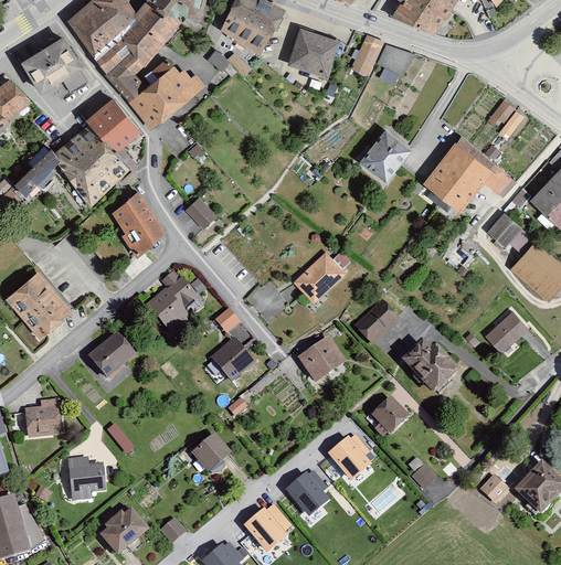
[(139,20),(135,12),(126,0),(91,0),(67,20),(96,59),(139,20)]
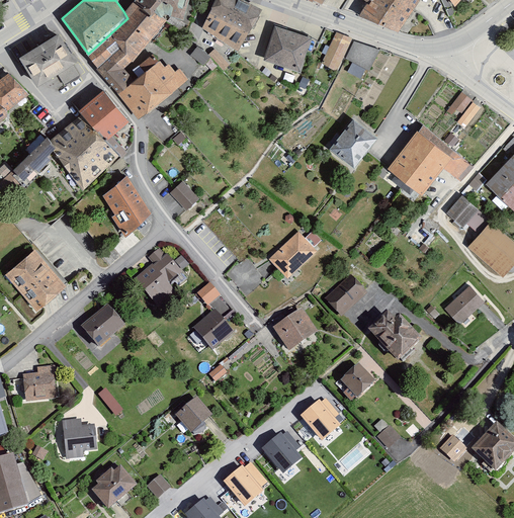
[(134,0),(134,1),(151,13),(154,10),(160,14),(165,11),(181,16),(185,0),(134,0)]
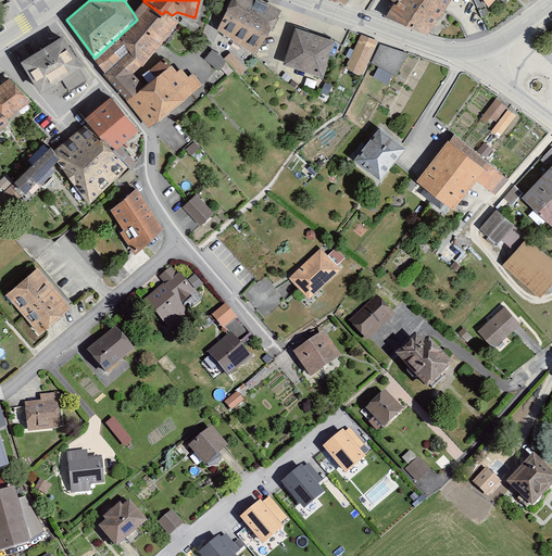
[(277,11),(255,0),(228,0),(213,30),(252,54),(277,11)]
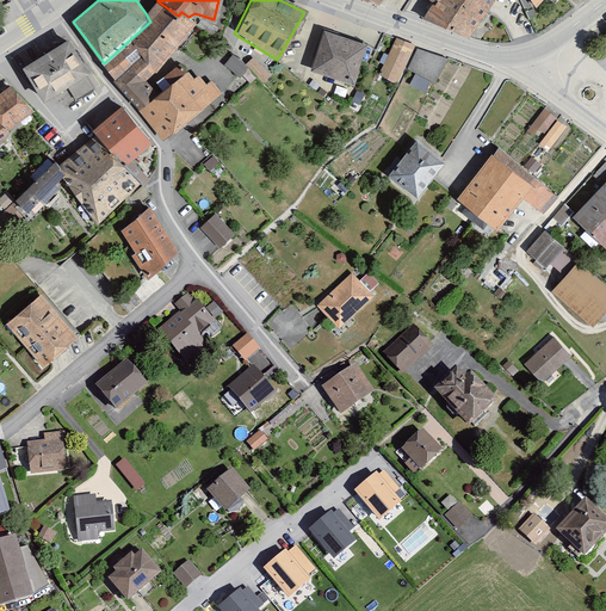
[(487,0),(432,0),(433,0),(422,16),(464,34),(487,0)]
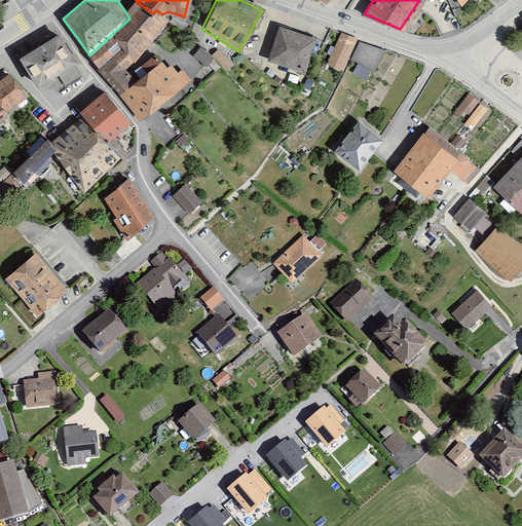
[(118,94),(136,80),(126,68),(169,20),(162,14),(156,10),(153,13),(136,1),(125,11),(129,19),(89,54),(100,72),(118,94)]
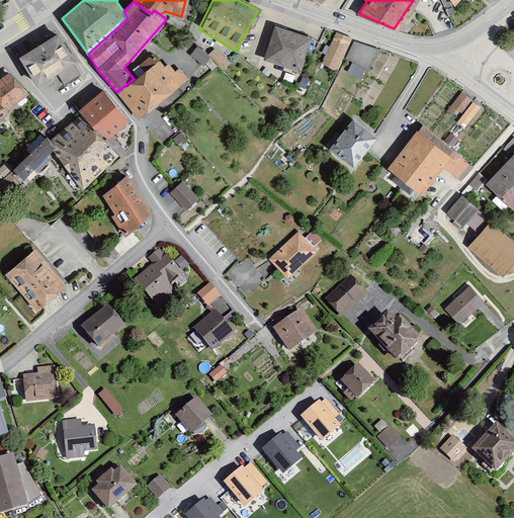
[(311,37),(275,25),(264,60),(300,72),(308,48),(311,37)]
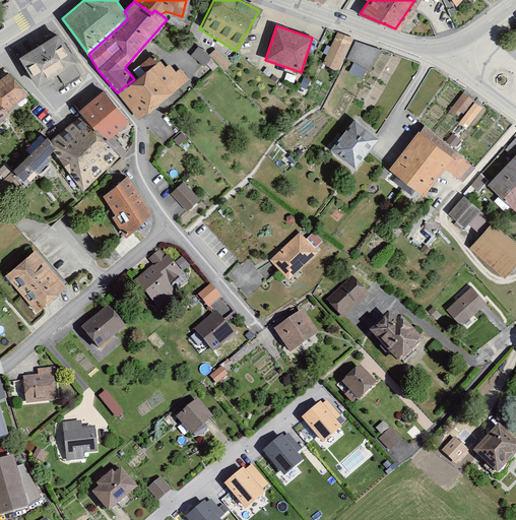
[(59,31),(18,56),(37,86),(55,75),(62,86),(78,77),(71,65),(77,62),(59,31)]
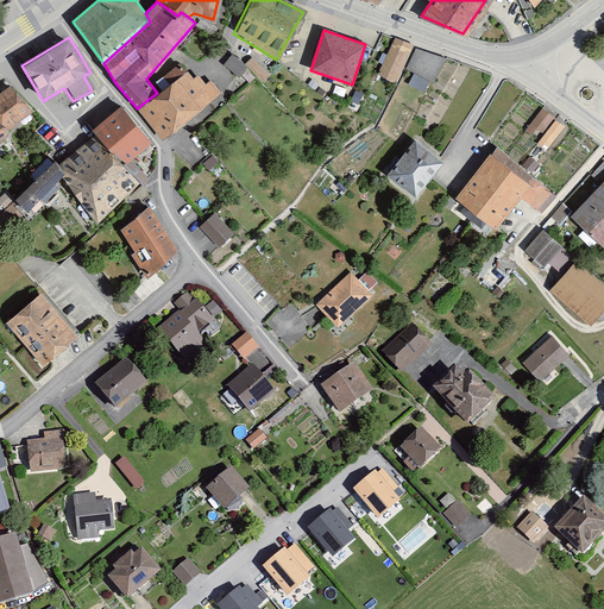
[(408,44),(392,37),(382,58),(373,75),(389,82),(408,44)]
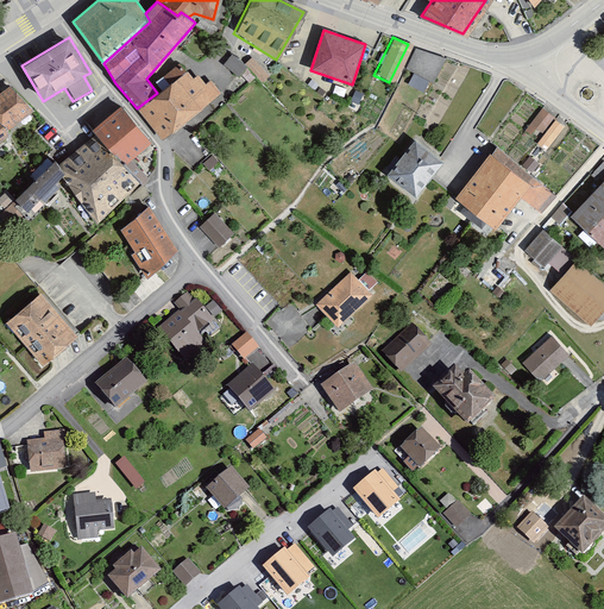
[(444,61),(416,46),(404,70),(432,83),(444,61)]
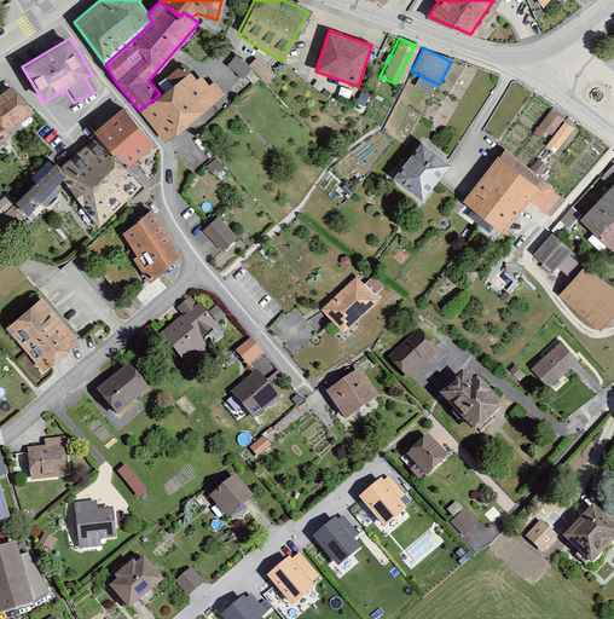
[(247,64),(233,55),(225,67),(242,77),(250,65),(247,64)]
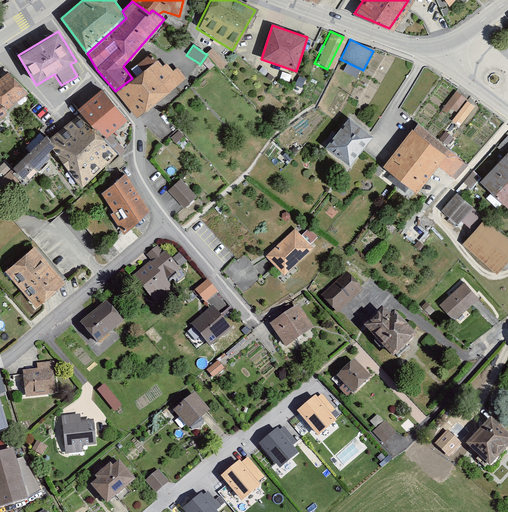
[(210,47),(204,53),(207,54),(214,63),(220,70),(227,63),(210,47)]
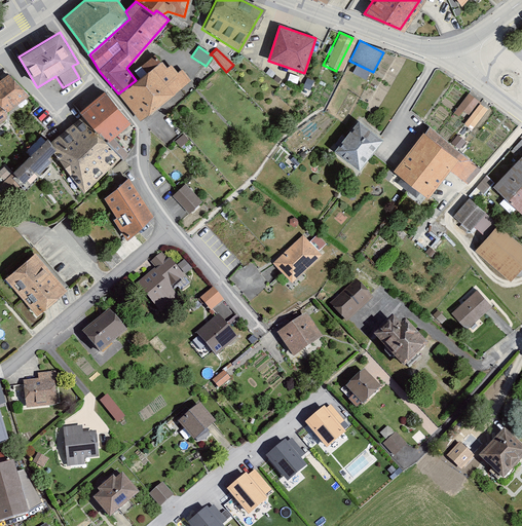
[(136,80),(118,94),(140,120),(190,79),(181,69),(177,72),(170,63),(166,66),(161,60),(136,80)]
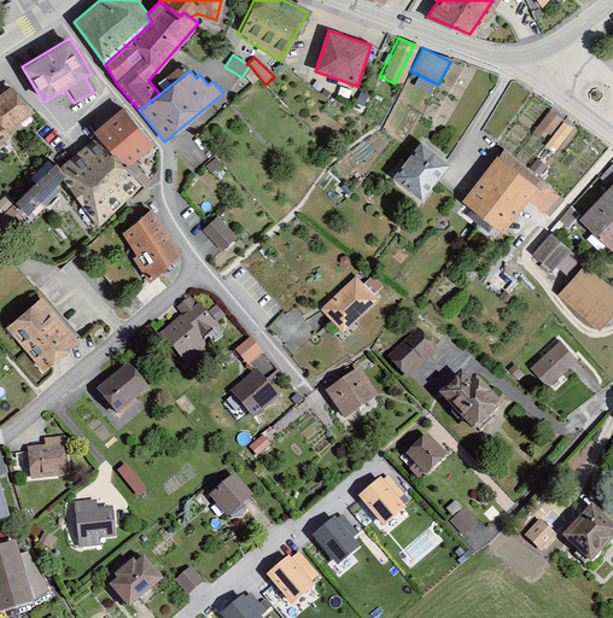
[(9,85),(0,91),(0,128),(5,133),(33,114),(9,85)]
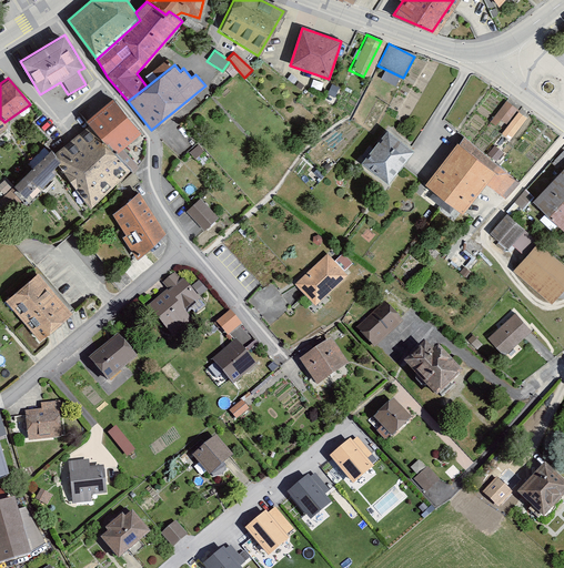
[(140,133),(111,99),(87,120),(90,123),(117,153),(140,133)]
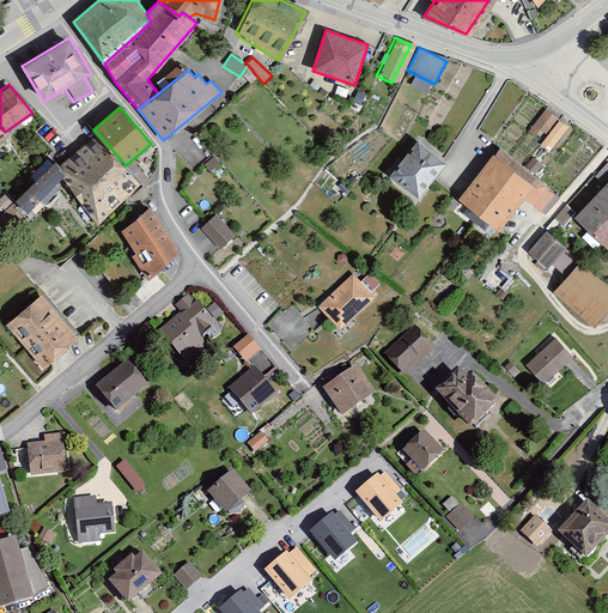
[(557,117),(542,108),(526,132),(534,137),(539,131),(545,134),(557,117)]
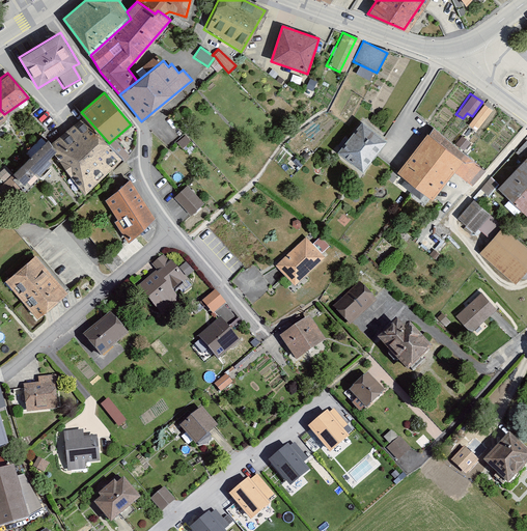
[(0,124),(9,118),(4,114),(0,110),(0,124)]
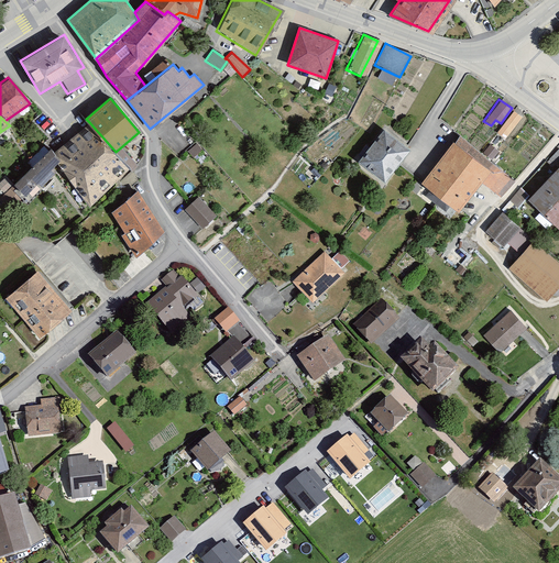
[(116,152),(89,122),(55,153),(53,155),(58,163),(89,205),(129,169),(116,152)]
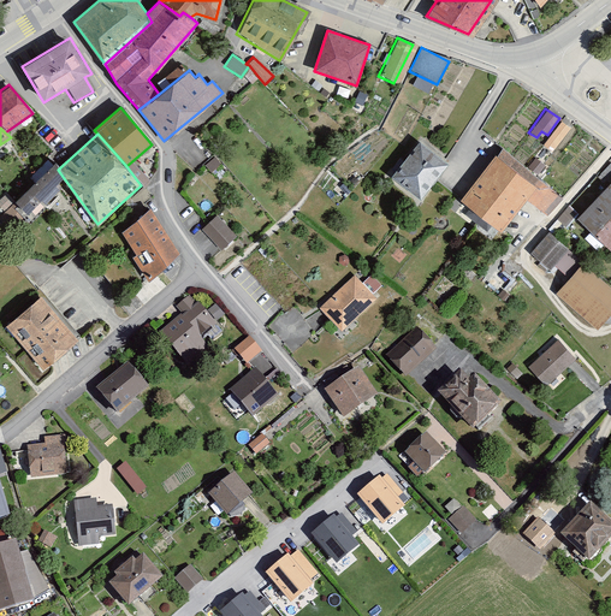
[(421,142),(393,178),(421,200),(434,182),(449,163),(442,158),(421,142)]
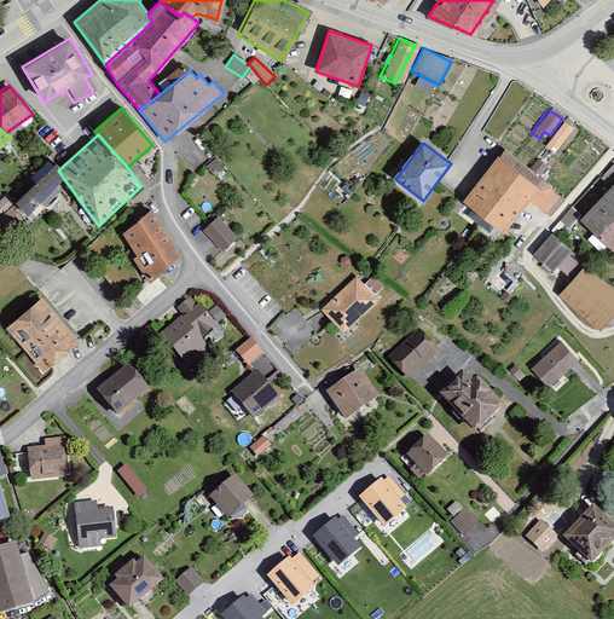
[(505,148),(464,201),(504,232),(528,202),(545,215),(562,194),(505,148)]
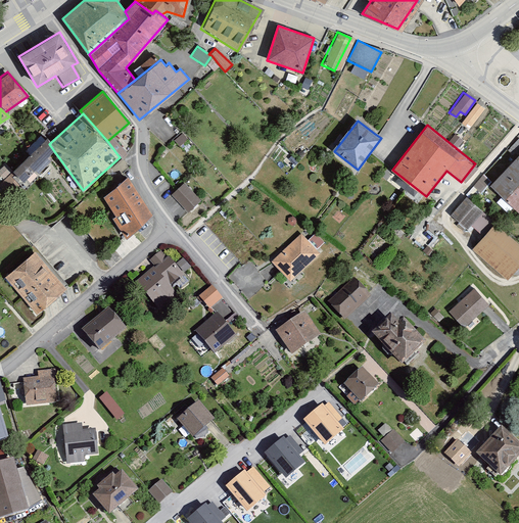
[(452,133),(446,140),(456,147),(461,140),(452,133)]
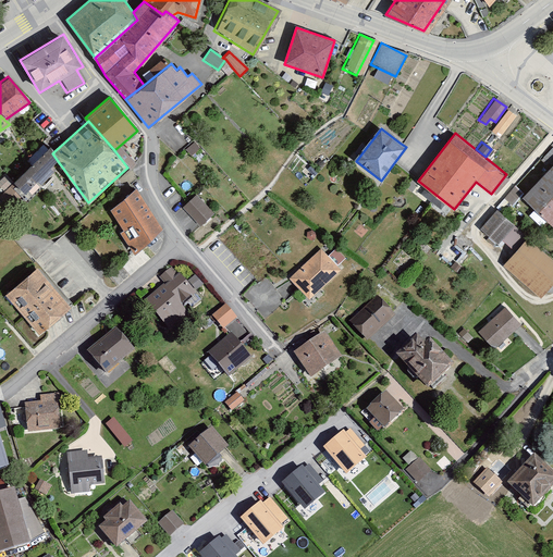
[(52,153),(54,151),(50,146),(14,183),(26,195),(58,161),(52,153)]
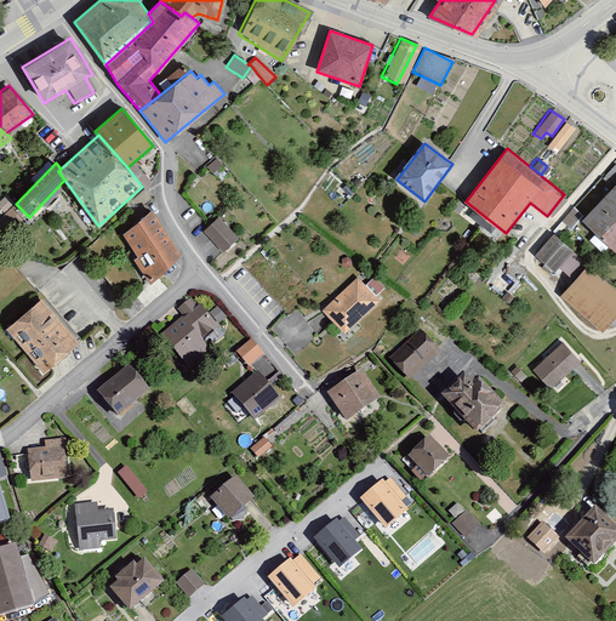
[(609,181),(615,172),(615,165),(614,164),(603,176),(609,181)]
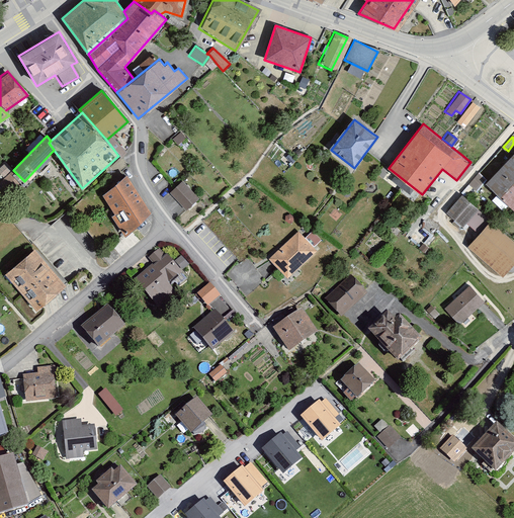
[(513,152),(484,183),(511,210),(513,206),(513,152)]
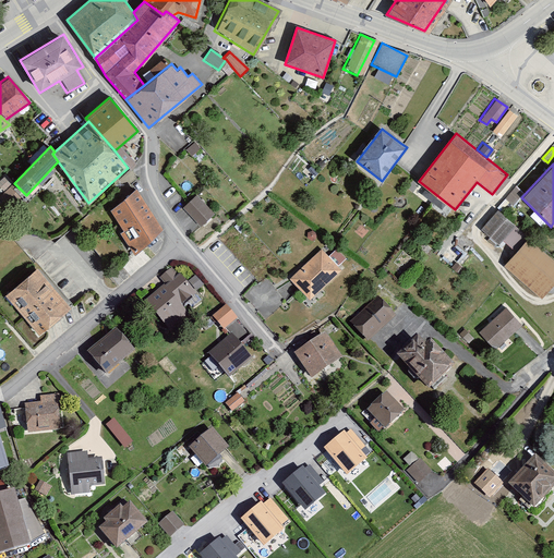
[(512,204),(521,192),(513,185),(503,197),(512,204)]
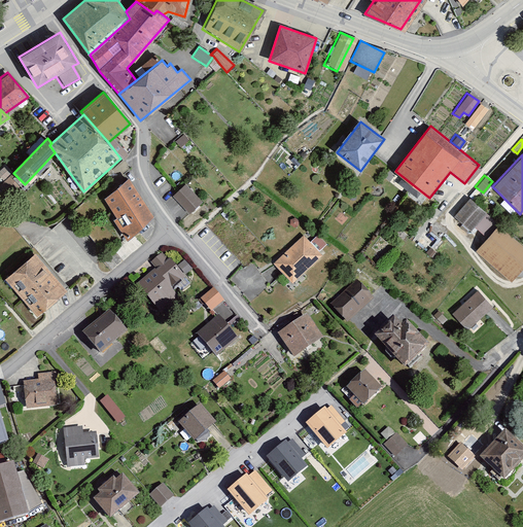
[(154,217),(127,178),(102,197),(117,218),(113,221),(126,238),(154,217)]
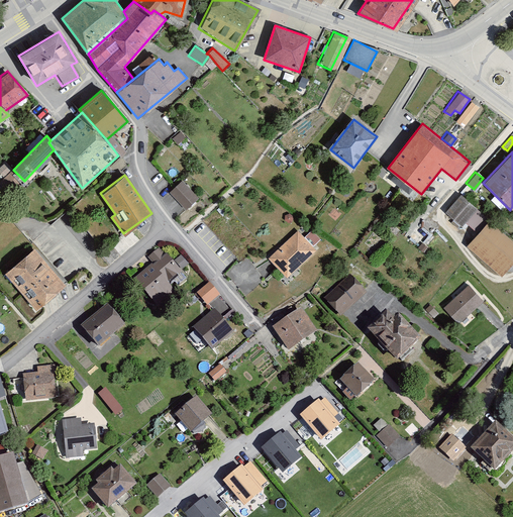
[(173,191),(169,194),(185,212),(198,199),(181,182),(173,191)]
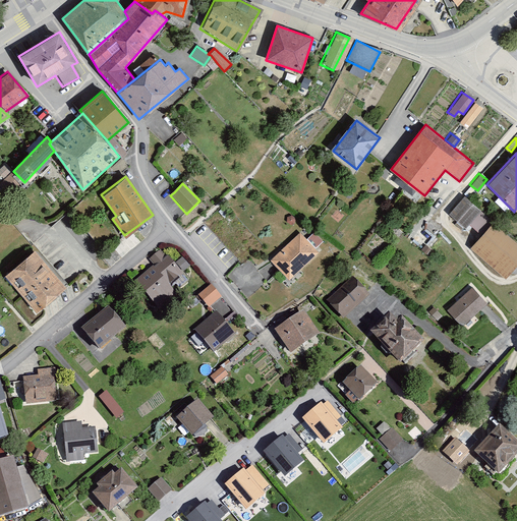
[(516,264),(516,245),(463,199),(449,216),(465,230),(471,223),(482,233),(468,250),(503,280),(516,264)]
